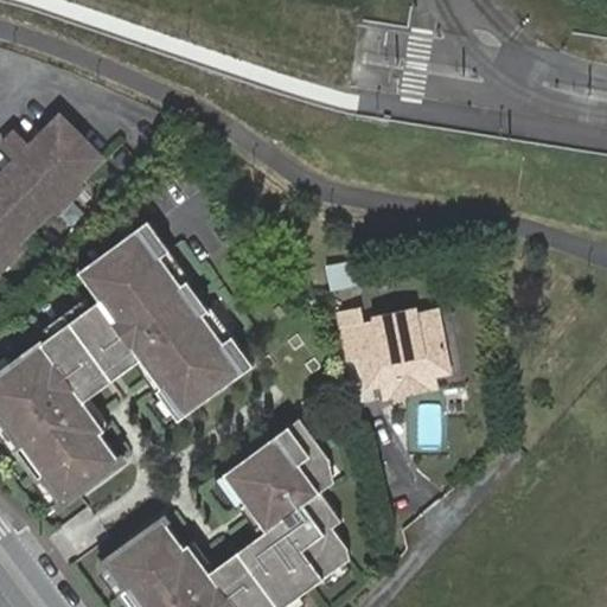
[(0,249),(2,253),(16,240),(51,204),(51,197),(68,179),(75,181),(102,154),(57,113),(42,129),(50,138),(7,179),(0,172),(0,249)]
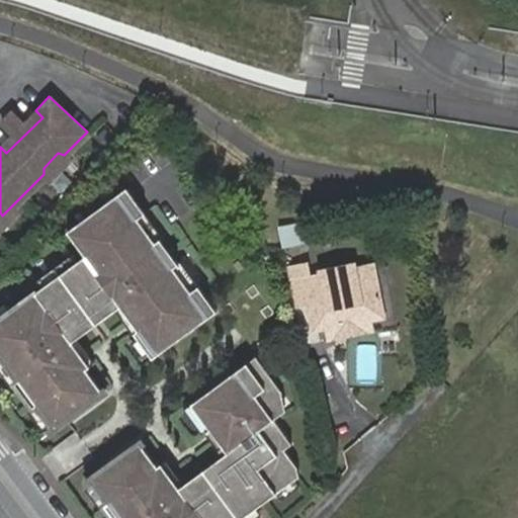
[(0,117),(0,121),(12,134),(24,120),(10,106),(0,117)]
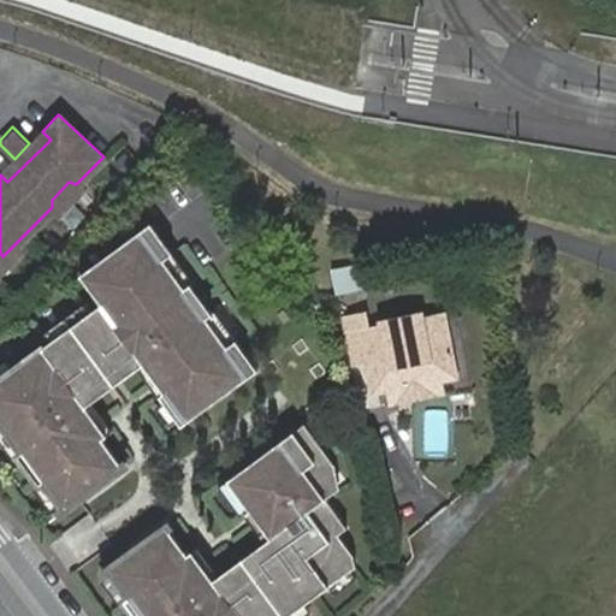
[(15,159),(0,172),(0,175),(7,182),(51,140),(42,131),(29,143),(15,159)]
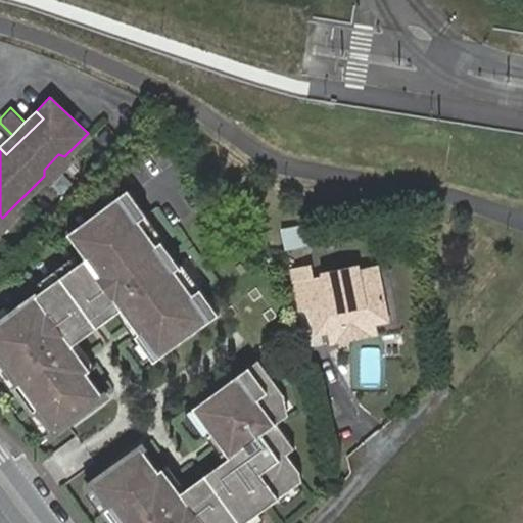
[(70,162),(64,156),(58,154),(44,170),(44,176),(51,182),(70,162)]
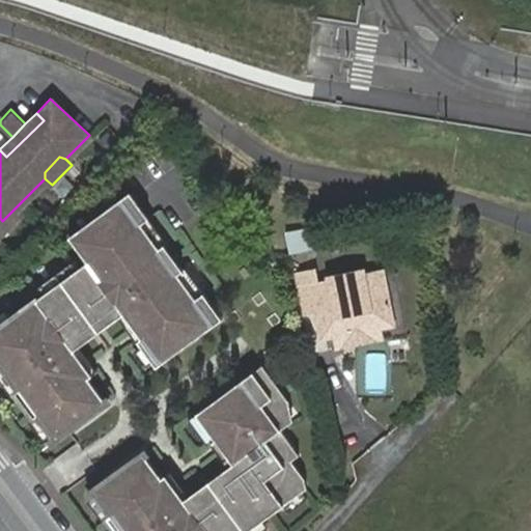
[(106,216),(129,193),(107,171),(52,225),(74,247),(77,245),(67,235),(96,206),(106,216)]
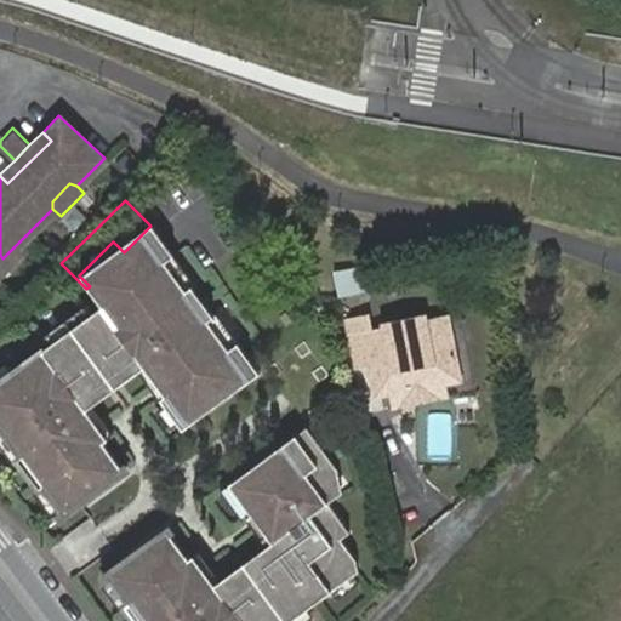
[(124,472),(117,461),(102,442),(106,439),(85,409),(142,368),(163,397),(159,400),(165,408),(181,429),(257,372),(229,335),(215,313),(211,317),(198,298),(191,289),(194,285),(161,241),(151,227),(140,238),(124,252),(90,286),(87,289),(80,296),(0,375),(0,428),(20,456),(16,459),(38,490),(43,486),(64,516),(74,507),(124,472)]
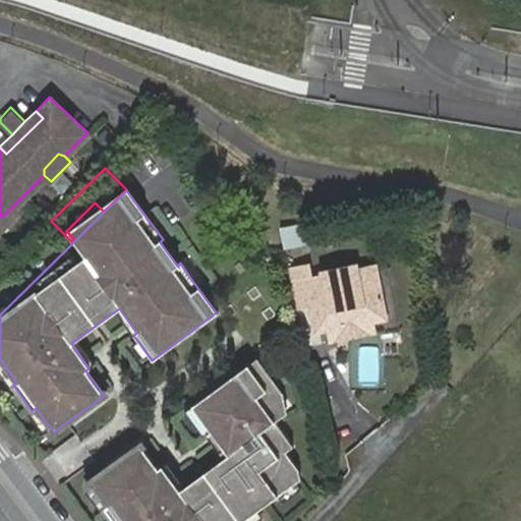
[(75,240),(104,212),(95,203),(66,231),(75,240)]
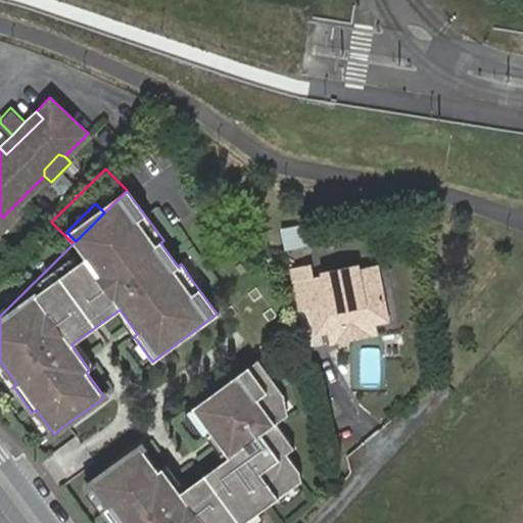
[(0,231),(19,212),(13,206),(2,218),(0,215),(0,231)]
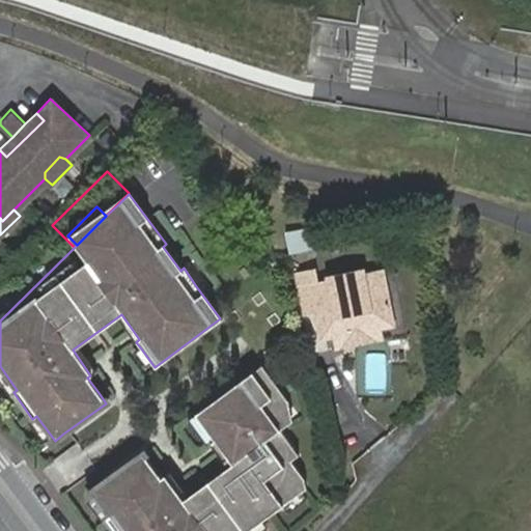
[(312,231),(316,252),(325,250),(322,230),(312,231)]
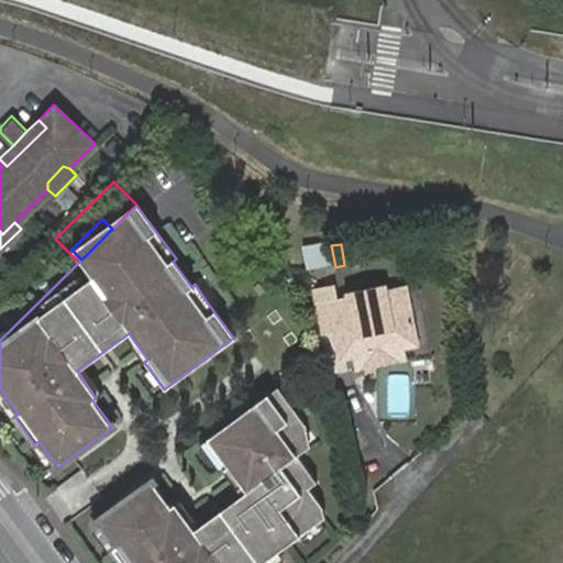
[(308,250),(311,272),(335,267),(331,245),(308,250)]
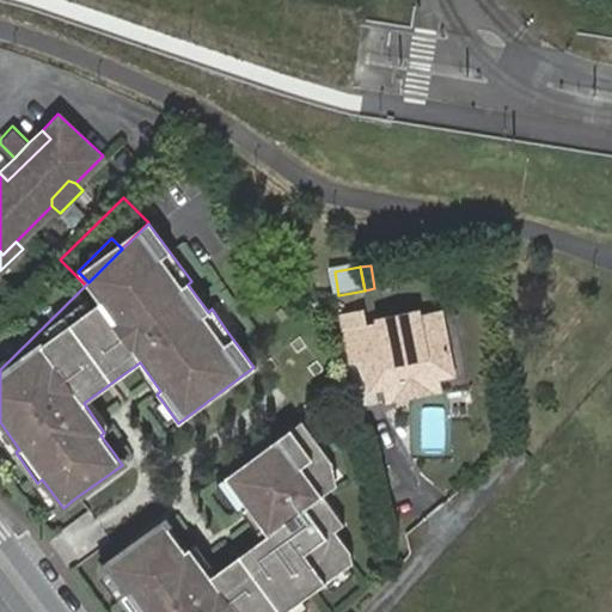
[(344,326),(353,369),(374,365),(379,385),(393,383),(396,392),(429,386),(430,391),(454,386),(442,325),(371,338),(367,322),(344,326)]
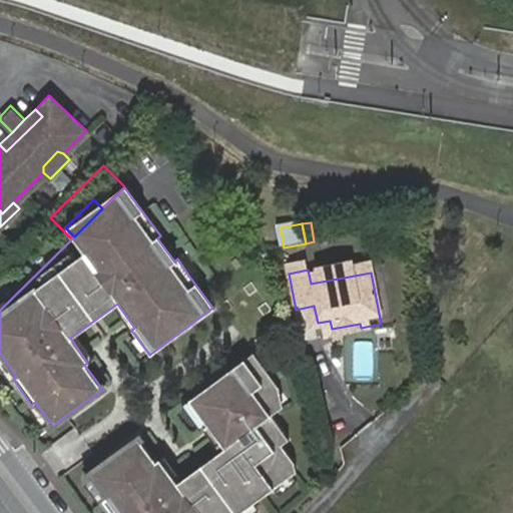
[(330,321),(318,323),(320,338),(333,335),(335,343),(363,338),(361,328),(360,324),(332,329),(330,321)]
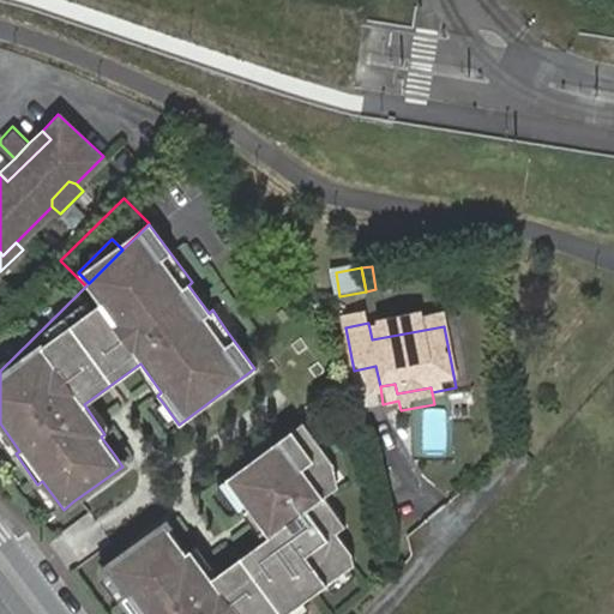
[(324,452),(302,422),(224,479),(268,537),(211,578),(190,549),(185,553),(164,523),(104,566),(126,596),(122,599),(132,613),(287,613),(357,563),(336,533),(344,527),(323,498),(335,489),(313,461),(324,452)]
